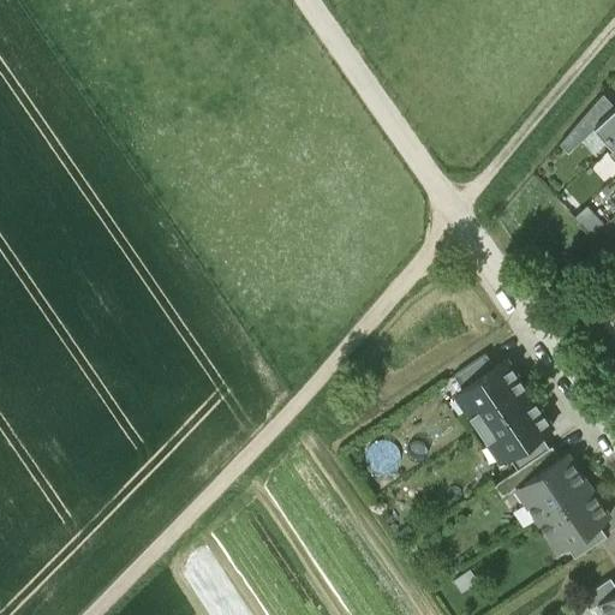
[(566,149),(592,125),(614,105),(603,93),(596,100),(560,142),(566,149)]
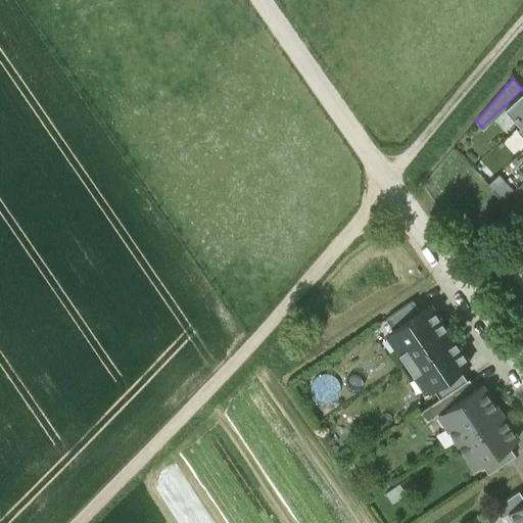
[(522,88),(522,89),(504,106),(519,124),(522,120),(522,88)]
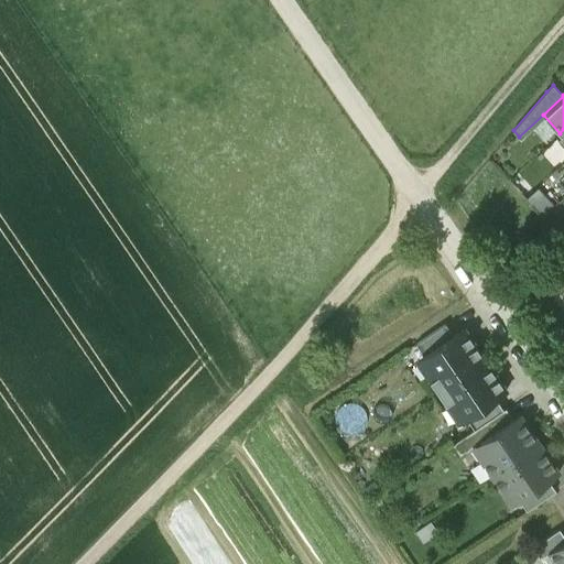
[(538,186),(525,198),(542,216),(554,205),(538,186)]
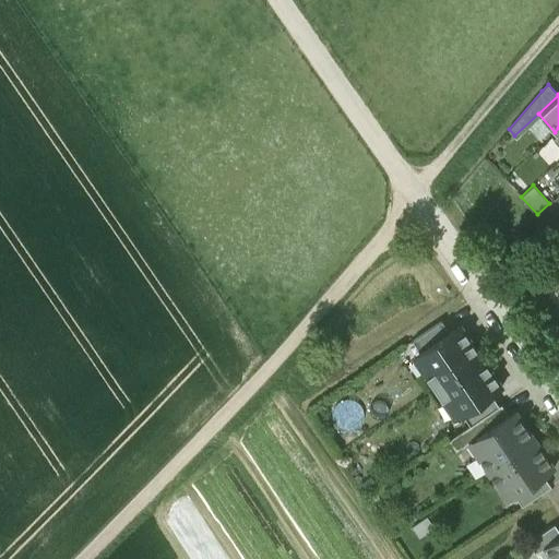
[(419,352),(448,332),(441,321),(412,341),(419,352)]
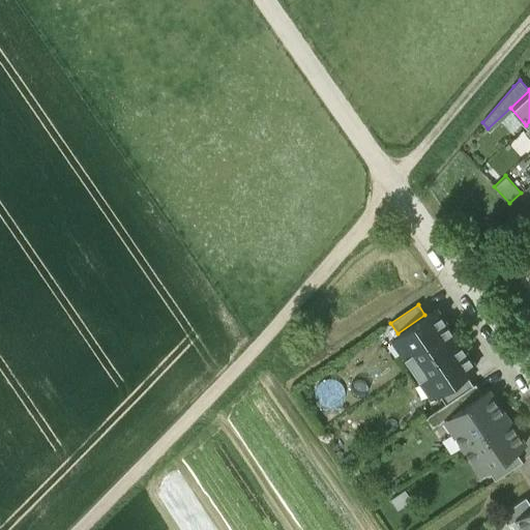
[(411,367),(455,337),(435,307),(424,315),(398,333),(408,348),(401,353),(411,367)]
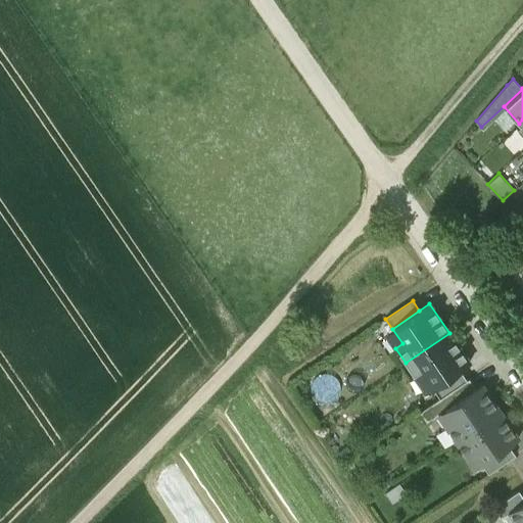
[(469,363),(449,333),(406,363),(416,378),(422,373),(432,387),(459,370),(469,363)]
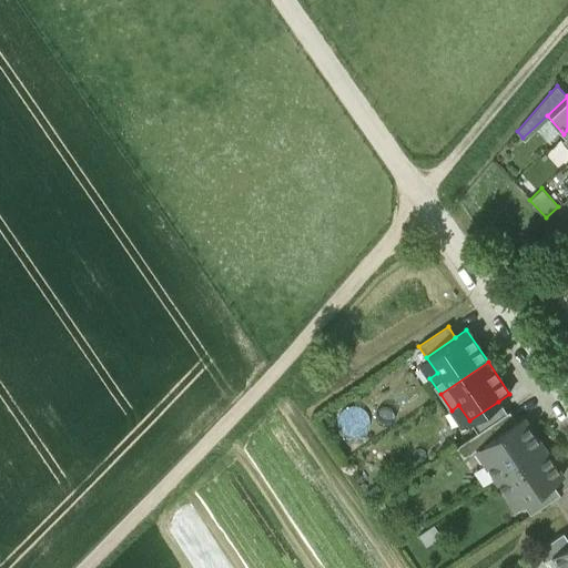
[(477,432),(506,413),(498,402),(469,421),(477,432)]
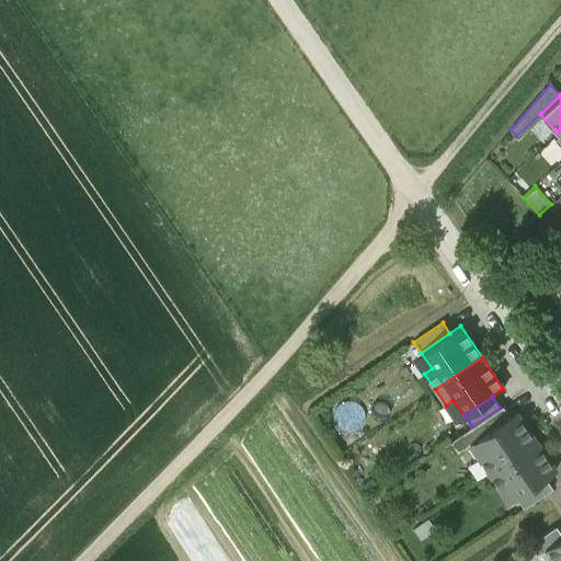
[(477,438),(507,419),(500,408),(471,426),(449,442),(457,453),(477,438)]
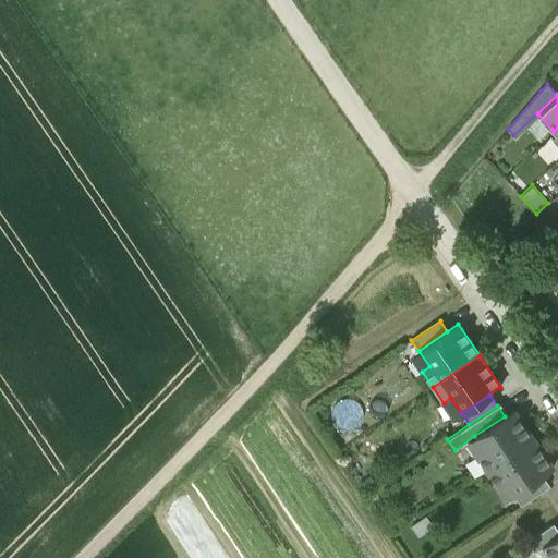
[(533,438),(513,410),(505,416),(474,436),(483,449),(475,455),(486,470),(533,438)]
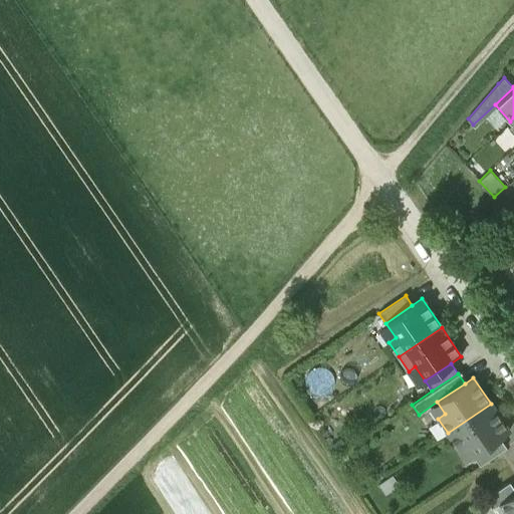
[(509,431),(491,404),(448,433),(458,448),(464,443),(472,456),(499,438),(509,431)]
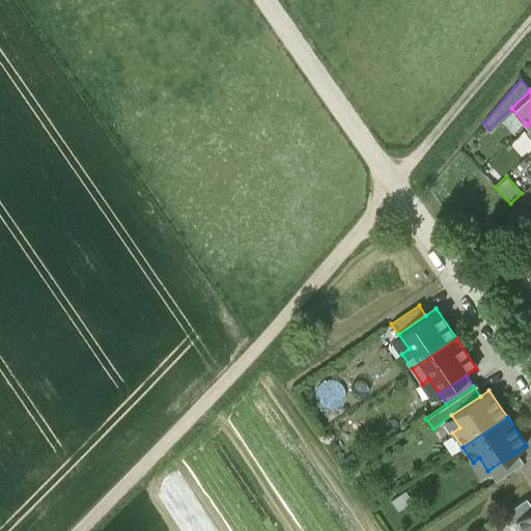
[(523,462),(515,452),(487,471),(495,480),(523,462)]
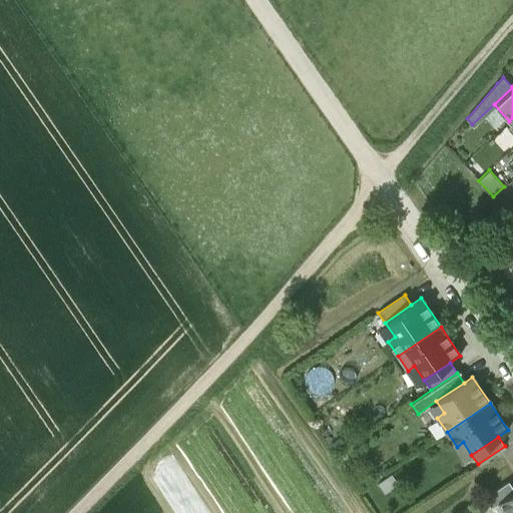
[(384,492),(398,482),(390,472),(376,481),(384,492)]
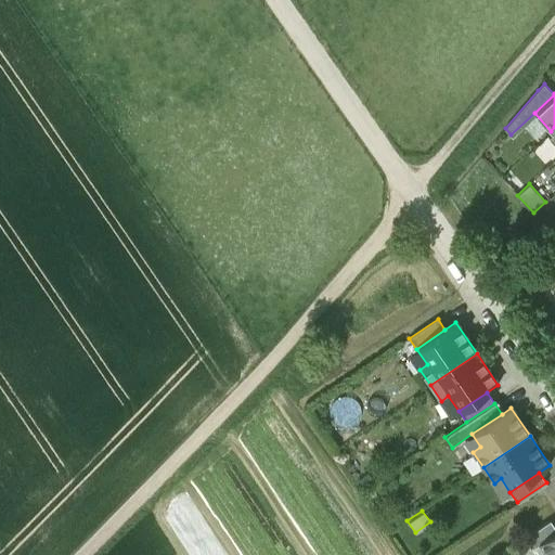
[(541,543),(540,542),(554,531),(554,527),(550,520),(525,537),(532,549),(541,543)]
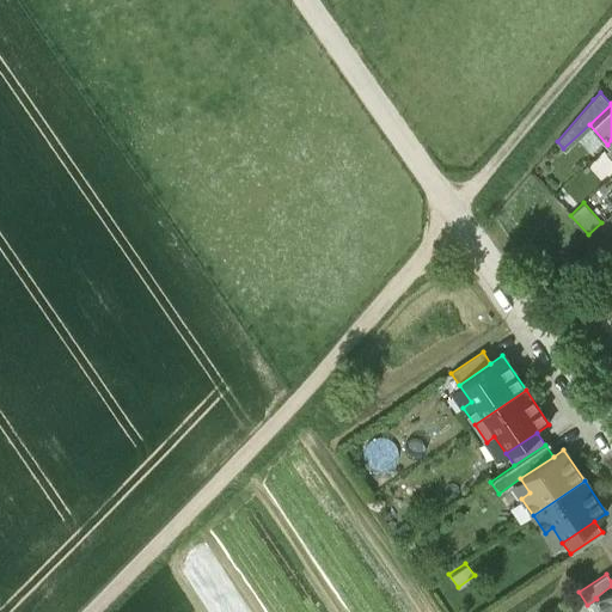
[(611,611),(611,586),(595,598),(597,599),(603,607),(600,611),(611,611)]
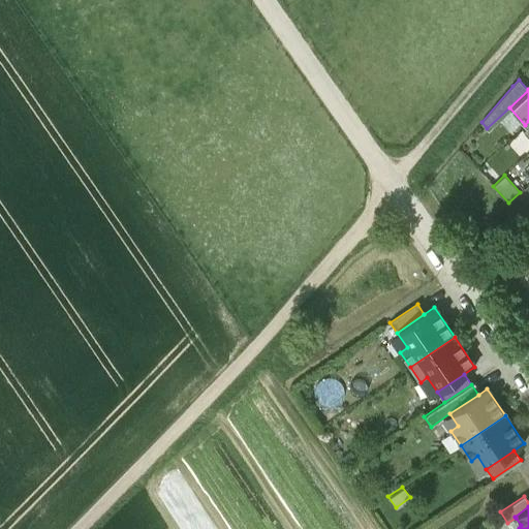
All buildings are outlined.
